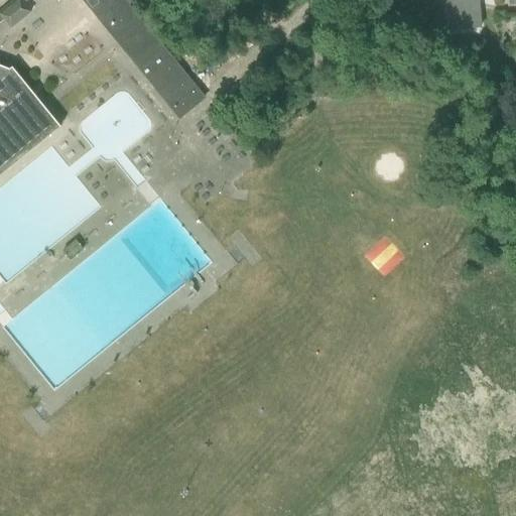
[(17,0),(0,14),(0,22),(4,19),(11,27),(31,12),(24,4),(28,0),(83,0),(92,11),(104,0),(17,0)]
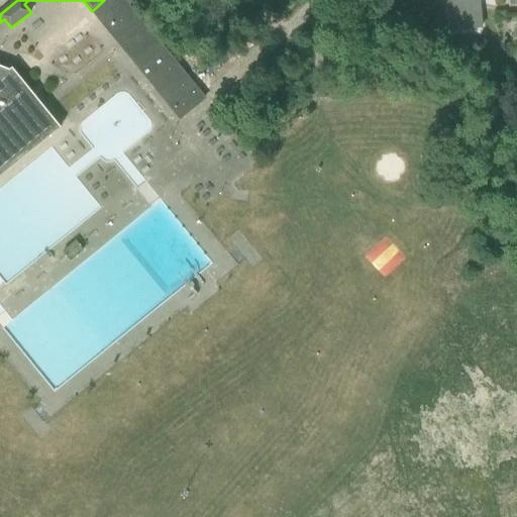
[(104,0),(92,11),(116,40),(145,77),(147,76),(172,106),(171,107),(180,118),(204,98),(198,91),(133,11),(127,4),(132,0),(104,0)]
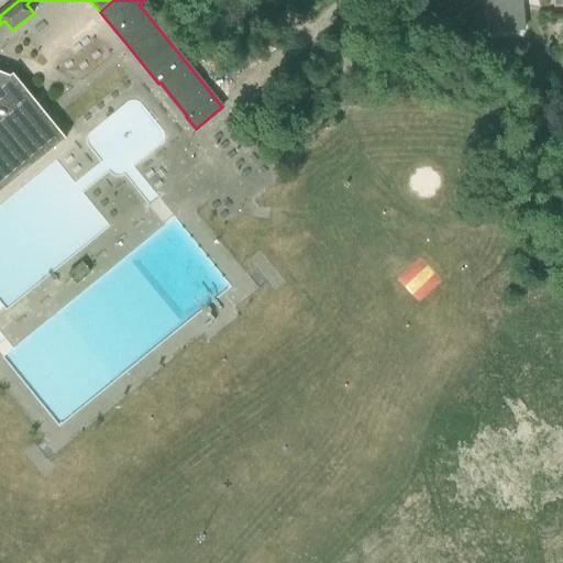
[(525,30),(521,0),(486,0),(489,33),(525,30)]
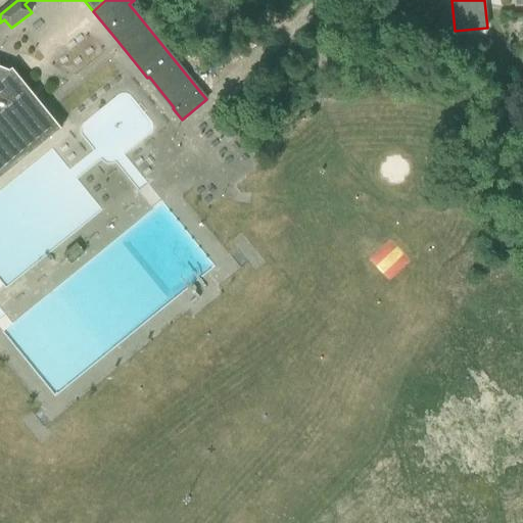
[(0,178),(61,129),(31,91),(12,68),(9,70),(0,66),(0,178)]
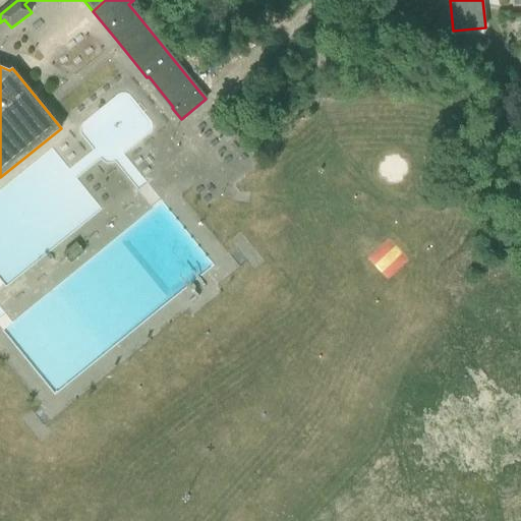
[(504,247),(511,240),(502,232),(495,239),(504,247)]
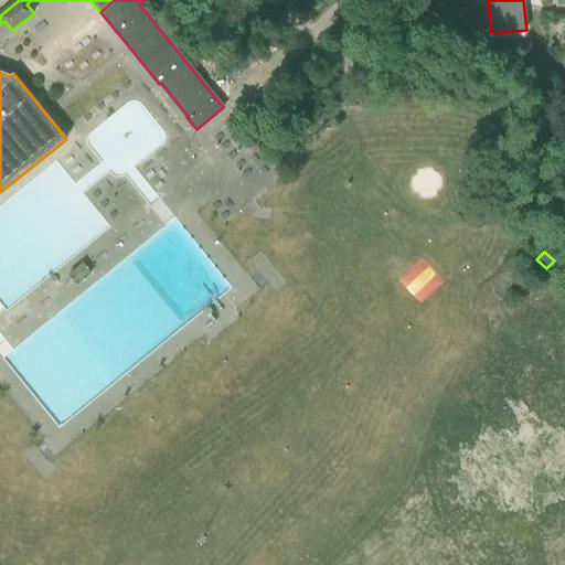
[(91,274),(83,263),(67,275),(76,286),(91,274)]
